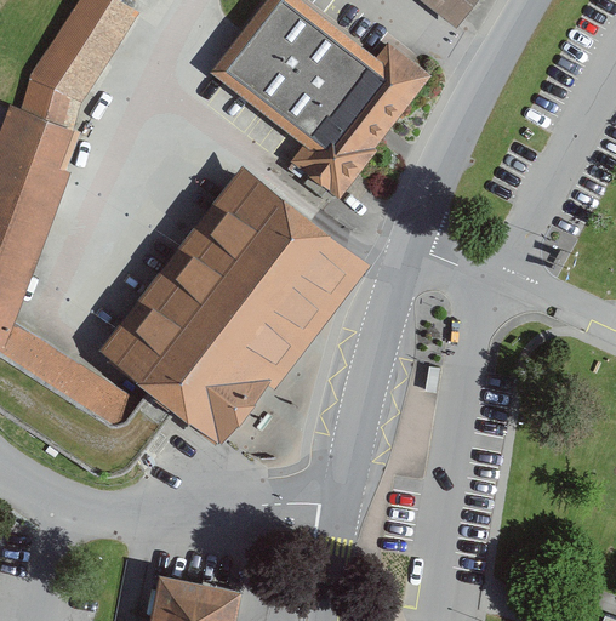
[(126,398),(10,330),(70,176),(58,172),(73,135),(61,130),(68,100),(79,107),(138,16),(113,0),(78,0),(24,83),(18,113),(7,108),(0,126),(0,360),(110,425),(126,398)]
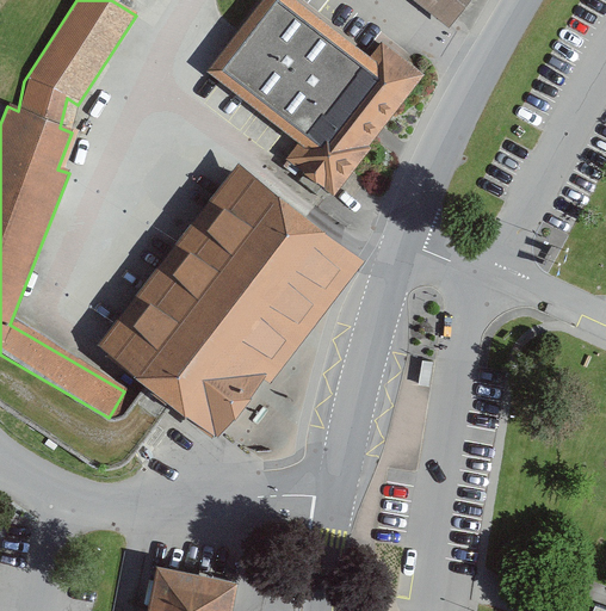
[(366,61),(291,0),(264,0),(206,71),(296,143),(283,159),(331,198),(371,149),(366,146),(421,79),(381,44),(366,61)]
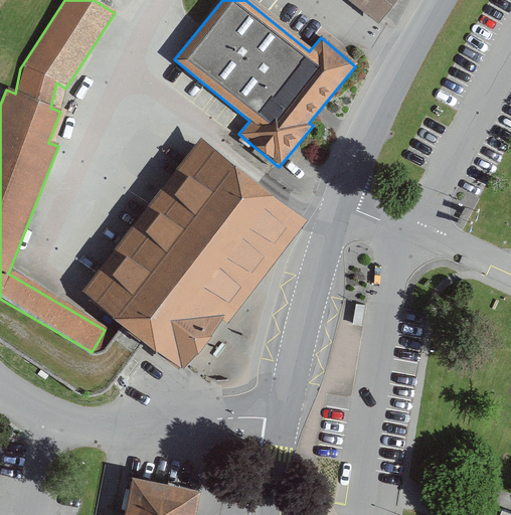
[(348,0),(381,24),(398,0),(348,0)]
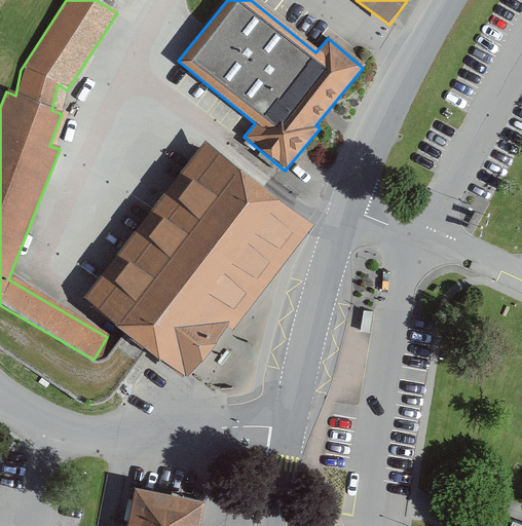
[(207,140),(84,297),(190,379),(312,221),(207,140)]
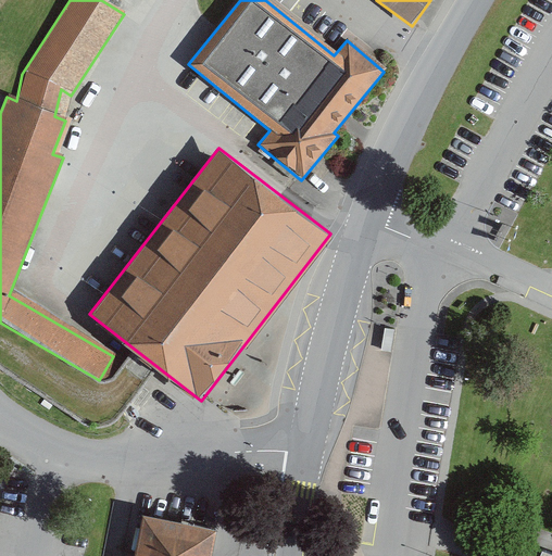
[(216,555),(222,529),(143,513),(134,555),(216,555)]
